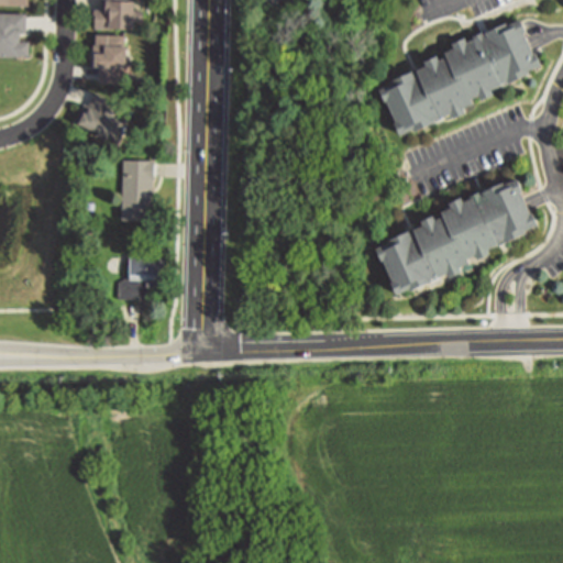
[(133,0),(133,10),(133,11),(142,11),(142,23),(133,23),(133,29),(95,28),(96,9),(100,9),(100,0),(133,0)]
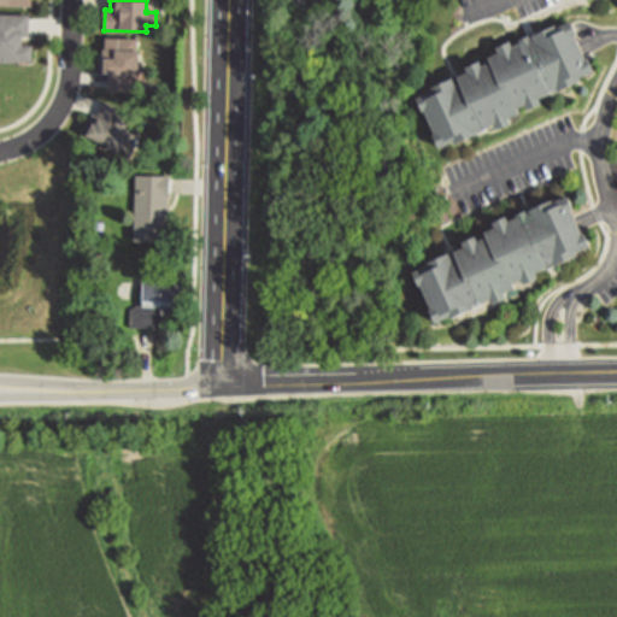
[(0,15),(29,15),(29,36),(23,36),(23,45),(31,45),(30,63),(23,63),(0,62),(0,15)]
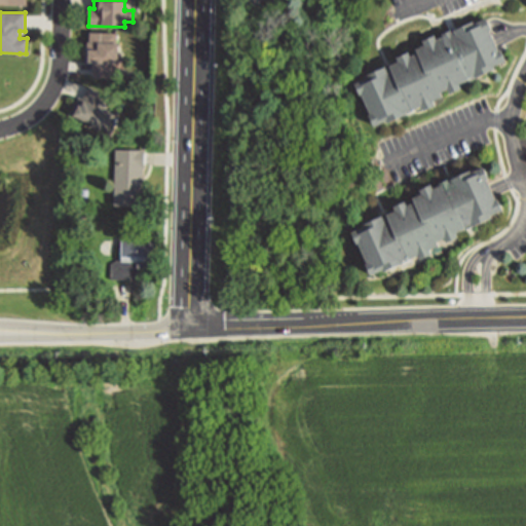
[(493,66),(494,69),(477,76),(476,74),(467,77),(468,79),(459,83),(461,87),(451,92),(449,87),(441,91),(442,96),(433,100),(435,105),(425,109),(423,105),(413,109),(413,108),(405,111),(406,114),(389,121),(387,119),(375,124),(371,115),(373,114),(363,92),(361,94),(357,84),(369,78),(368,76),(384,68),(383,67),(390,64),(392,66),(401,62),(399,58),(408,53),(410,58),(419,53),(417,49),(426,45),(424,40),(435,36),(437,41),(445,37),(444,34),(449,32),(448,31),(456,27),(457,30),(474,23),(475,25),(487,20),(491,29),(489,30),(499,51),(501,50),(505,60),(493,66)]
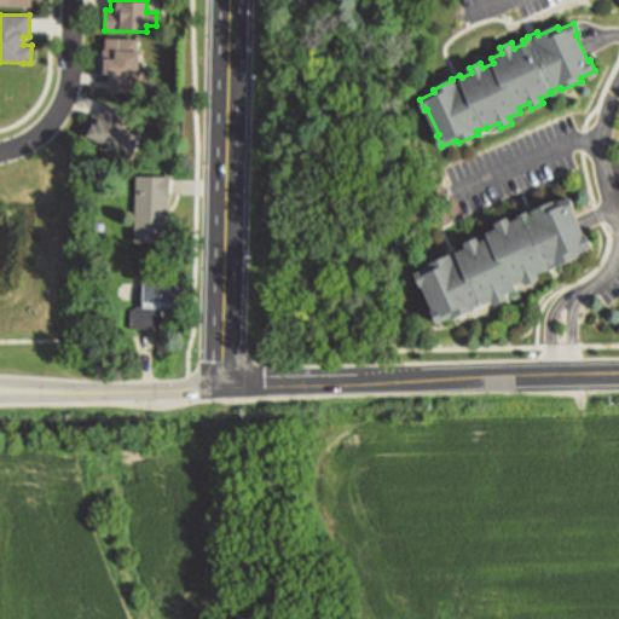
[(137,39),(137,75),(136,75),(136,91),(109,91),(110,74),(104,74),(105,38),(137,39)]
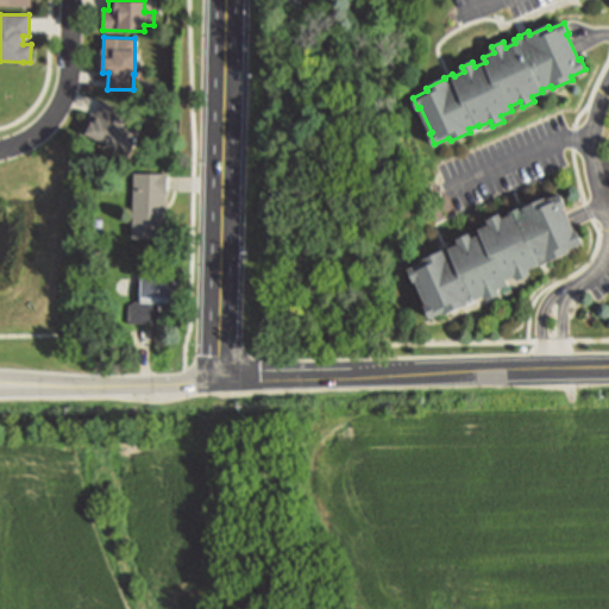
[(124,151),(123,155),(104,146),(106,143),(86,135),(102,100),(131,113),(126,125),(135,129),(124,151)]
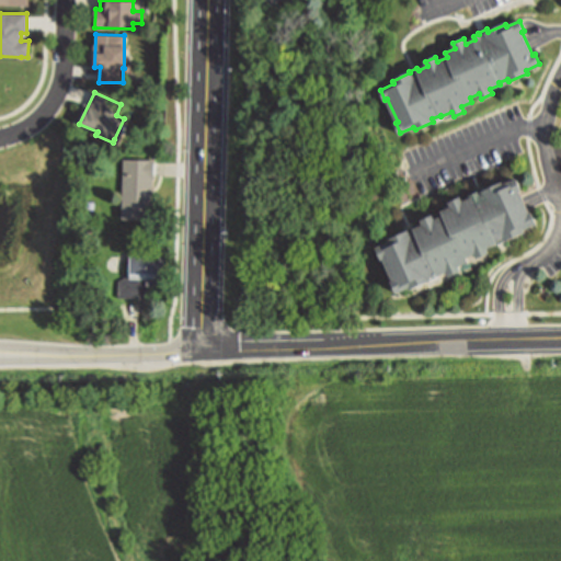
[(124,158),(155,158),(155,176),(153,176),(152,218),(124,218),(124,158)]
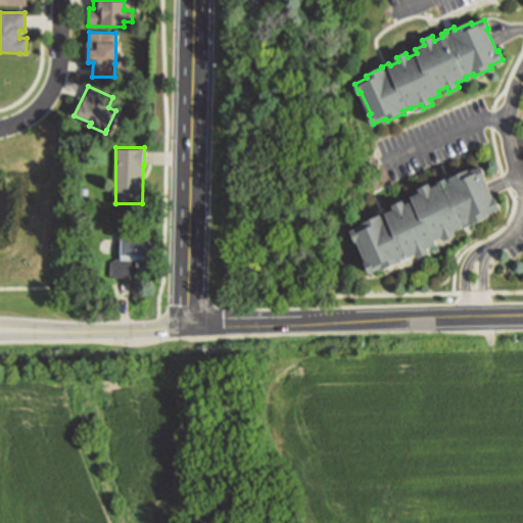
[(481,168),(485,177),(483,178),(493,199),(495,198),(500,208),(487,214),(488,217),(471,225),(470,222),(462,225),(463,227),(453,231),(456,236),(445,240),(443,235),(435,239),(436,243),(427,247),(429,252),(420,256),(418,252),(408,256),(408,255),(399,258),(400,262),(383,270),(382,267),(370,273),(366,263),(368,262),(358,240),(355,241),(351,232),(364,226),(363,224),(379,216),(378,215),(385,211),(386,214),(395,209),(393,205),(402,201),(405,205),(414,201),(412,197),(421,193),(419,189),(429,184),(431,189),(439,185),(438,182),(443,180),(442,179),(450,175),(452,178),(467,171),(469,173),(481,168)]
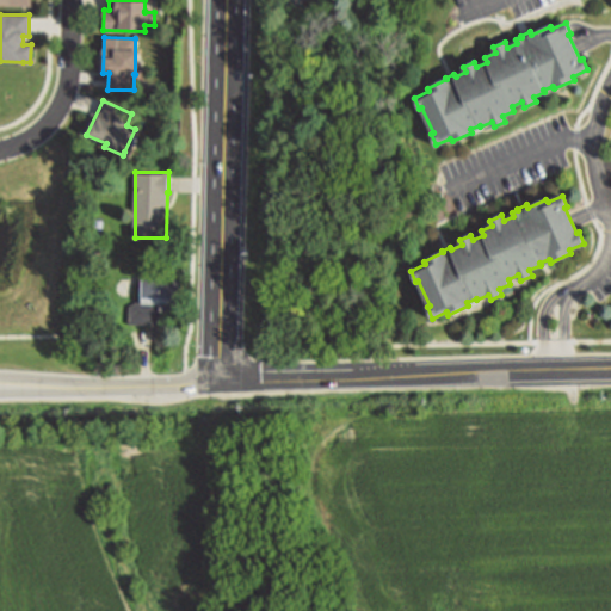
[(142,277),(178,277),(178,303),(180,303),(180,312),(160,312),(160,322),(130,322),(130,304),(136,298),(136,281),(142,279),(142,277)]
